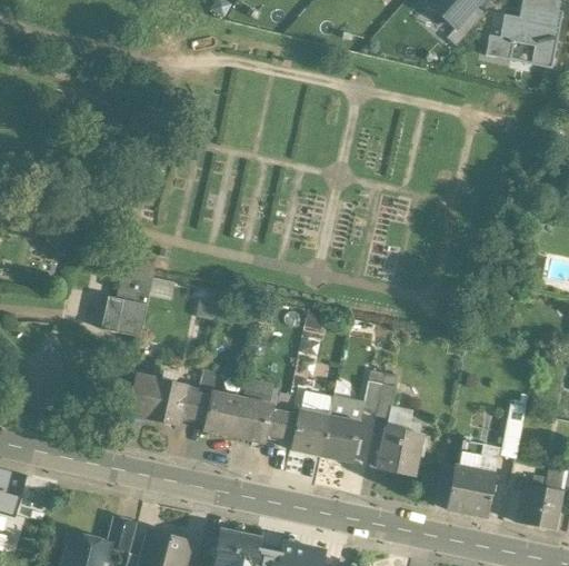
[(430,0),(429,1),(457,25),(472,6),(477,0),(430,0)]
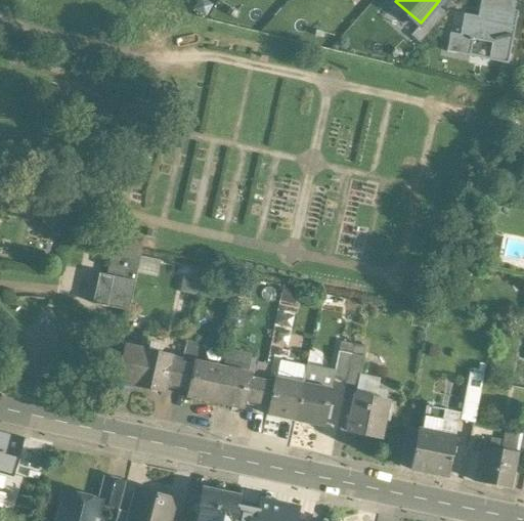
[(483,0),(480,15),(465,12),(462,32),(452,31),(448,50),(471,54),(474,37),(493,41),(490,57),(510,60),(520,0),(483,0)]
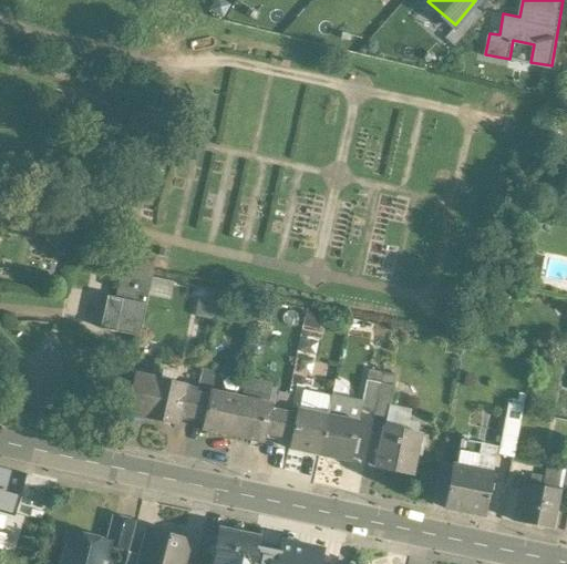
[(481,14),(471,6),(446,36),(456,44),(481,14)]
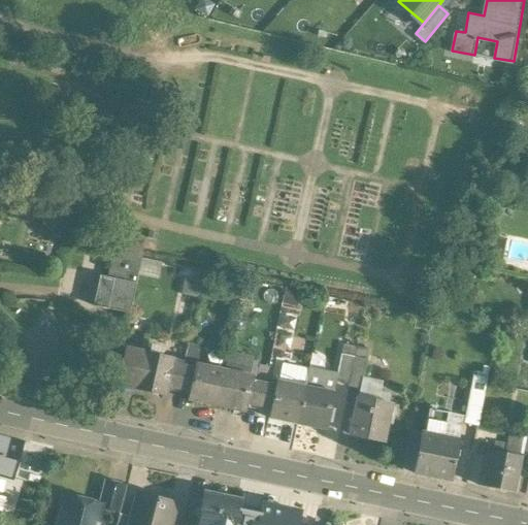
[(141,254),(121,249),(114,277),(99,273),(92,304),(128,312),(141,254)]
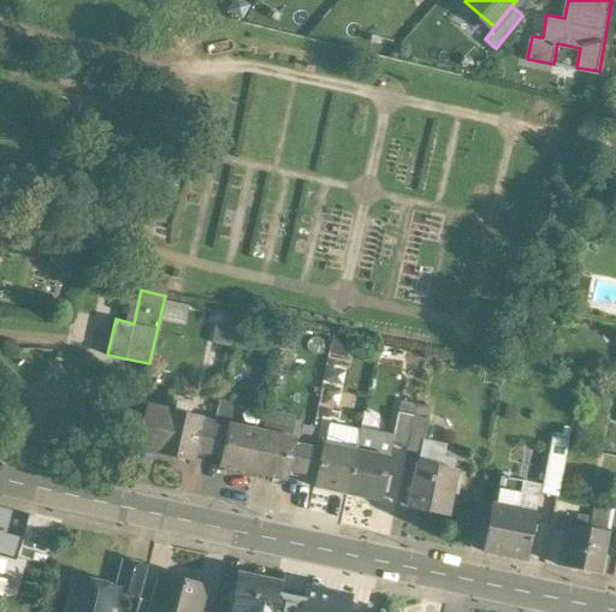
[(237,328),(214,324),(211,343),(234,348),(237,328)]
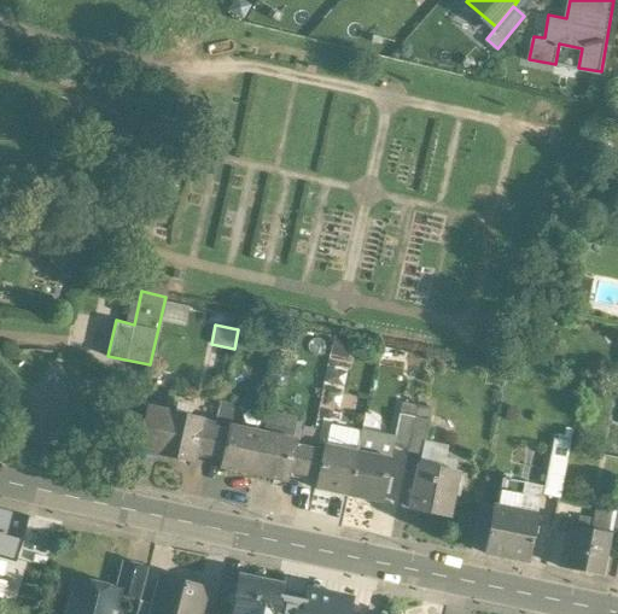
[(203,417),(150,405),(140,449),(158,452),(158,454),(194,461),(197,451),(202,424),(203,417)]
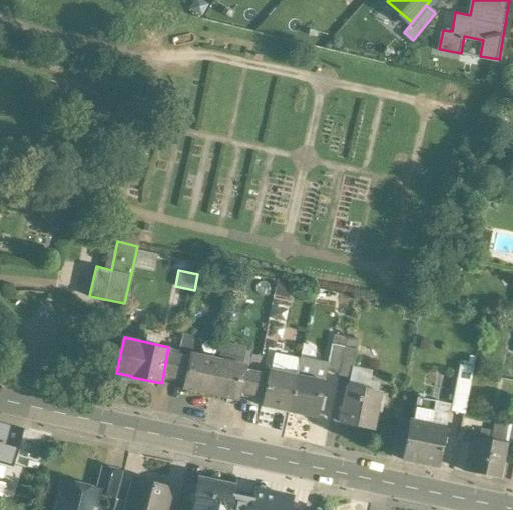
[(450,357),(453,340),(444,338),(441,355),(450,357)]
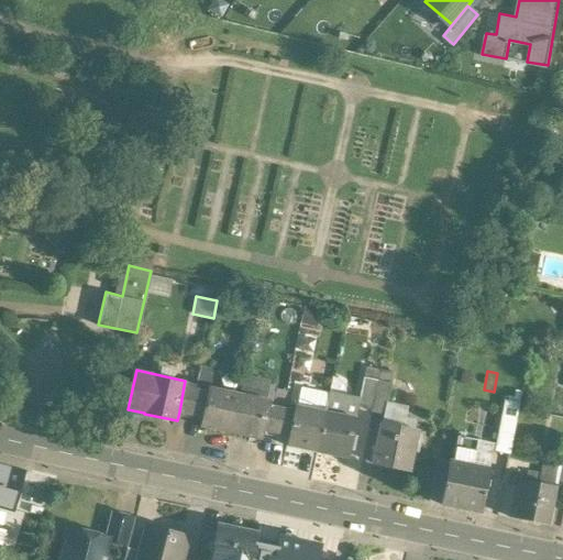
[(378,379),(365,376),(359,406),(372,408),(378,379)]
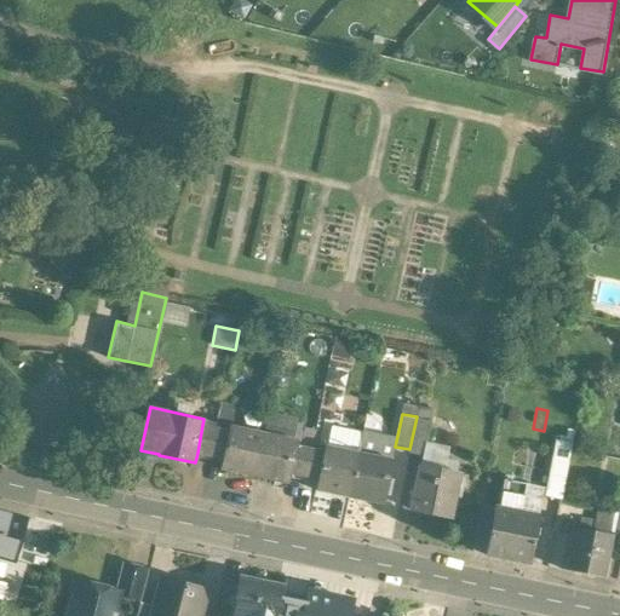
[(432,420),(417,416),(409,449),(425,453),(432,420)]
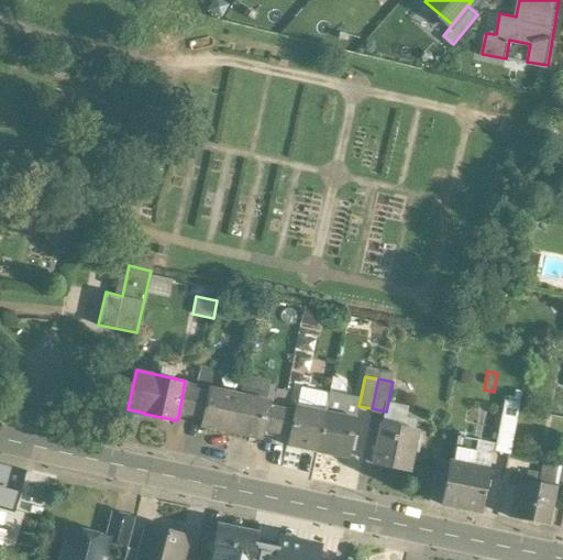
[(189,387),(184,386),(179,412),(191,414),(196,388),(189,387)]
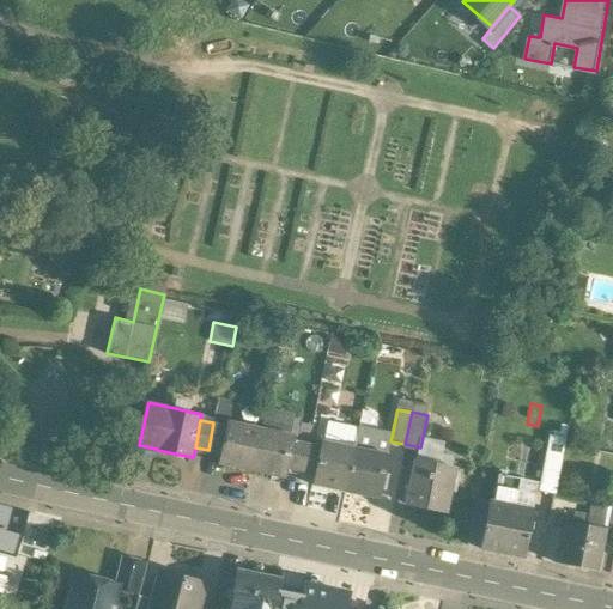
[(223,425),(213,422),(208,450),(222,454),(229,421),(224,420),(223,425)]
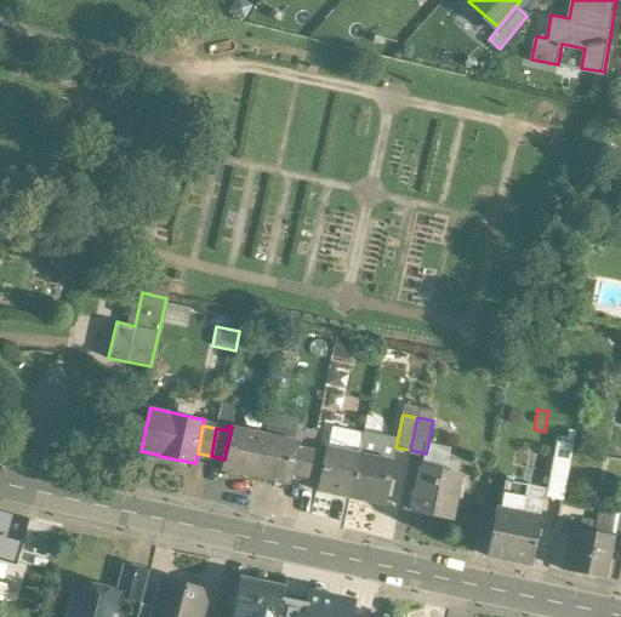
[(364,432),(334,426),(329,446),(359,453),(364,432)]
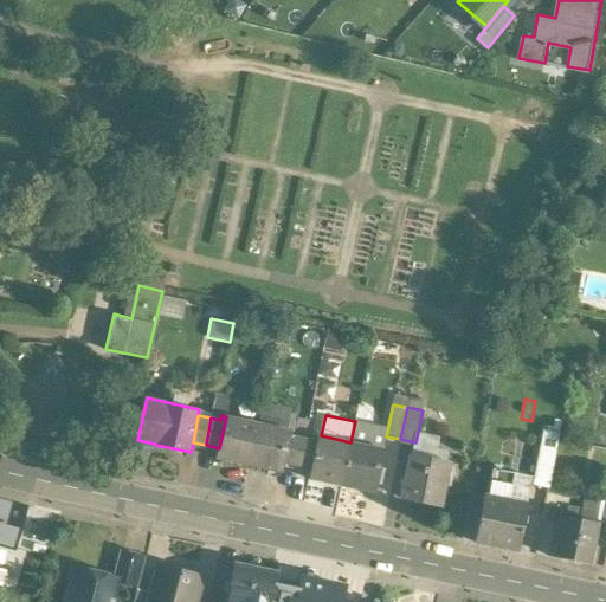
[(258,424),(226,416),(219,448),(218,457),(250,464),(258,424)]
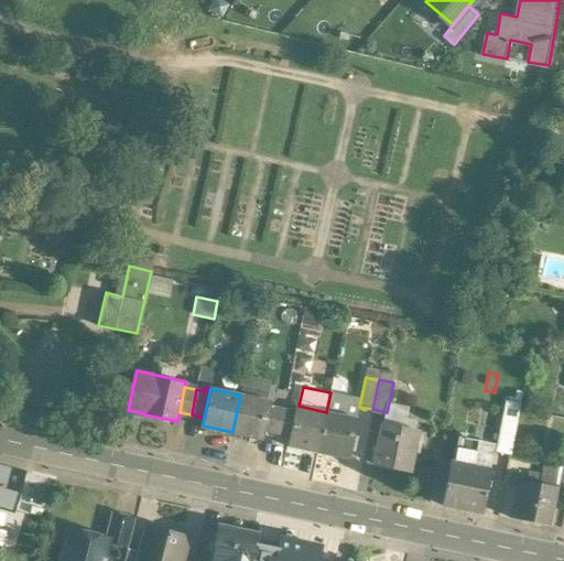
[(271,400),(240,395),(232,432),(263,439),(264,430),(271,400)]
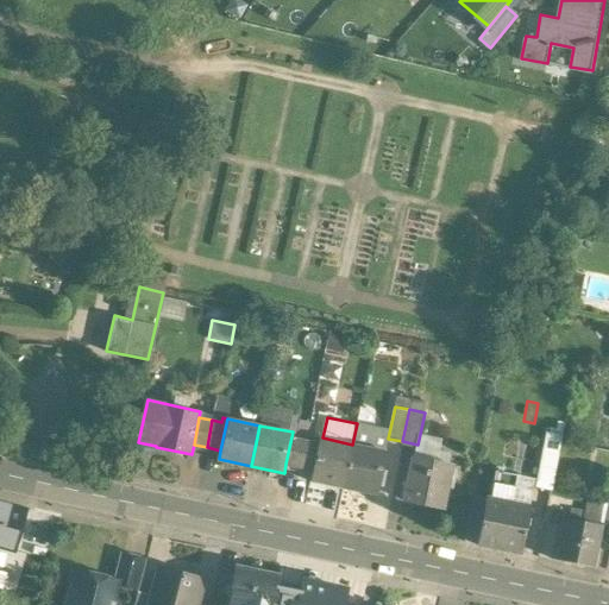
[(299,433),(293,432),(286,464),(300,467),(306,440),(297,439),(299,433)]
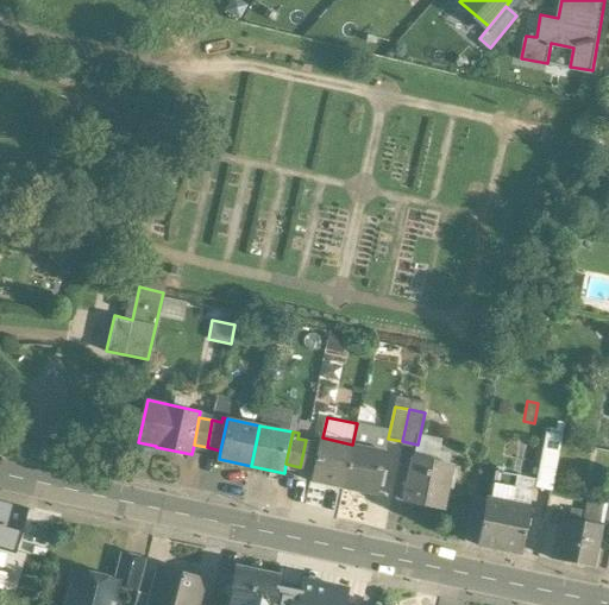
[(320,438),(307,435),(306,440),(300,467),(313,470),(320,439),(319,438),(320,438)]
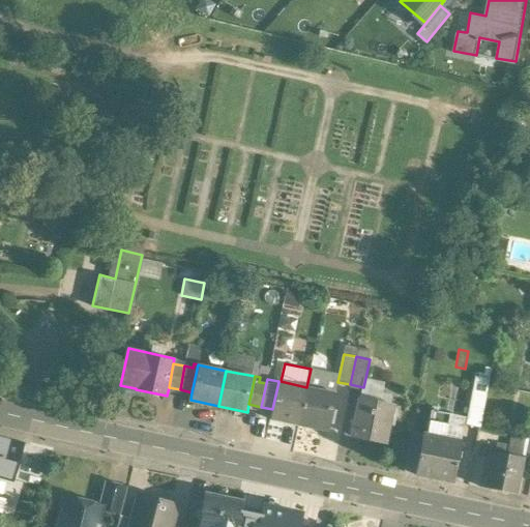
[(281,381),(278,381),(277,381),(278,382),(272,409),(271,417),(299,423),(307,387),(306,387),(281,381)]
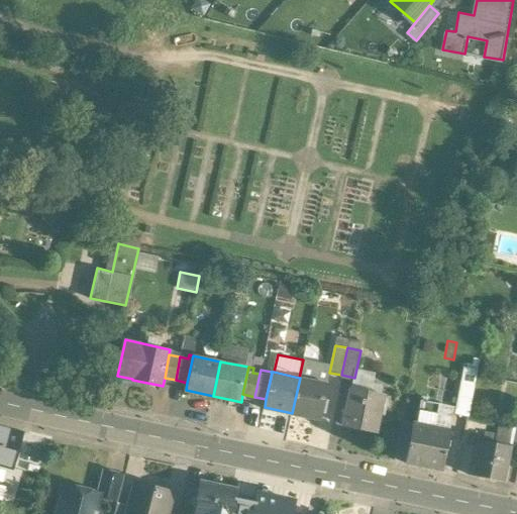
[(464,374),(457,406),(470,408),(476,377),(464,374)]
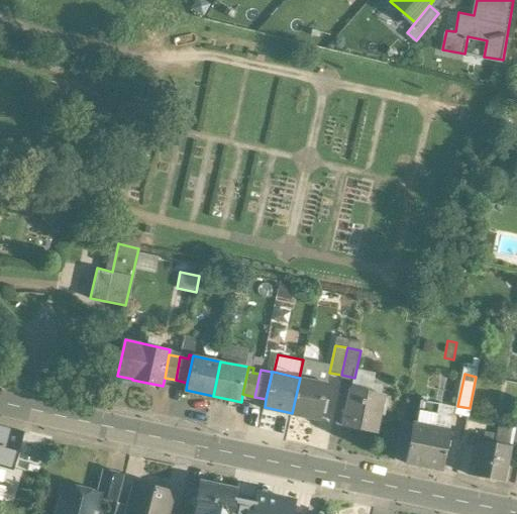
[(310,380),(300,377),(300,378),(292,413),(292,414),(320,420),(329,380),(311,376),(310,380)]
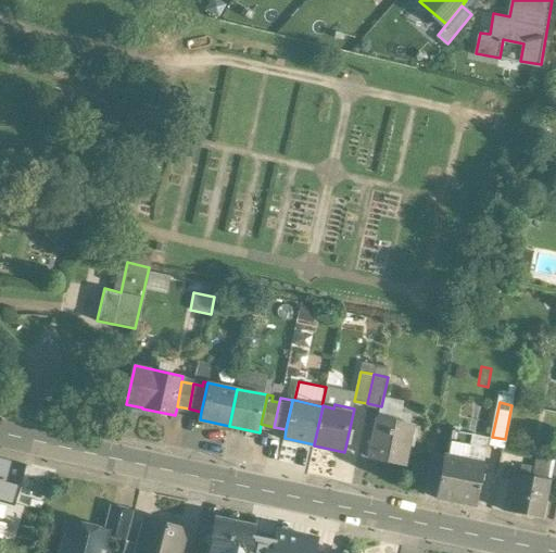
[(409,424),(378,417),(369,456),(404,464),(411,437),(407,437),(409,424)]
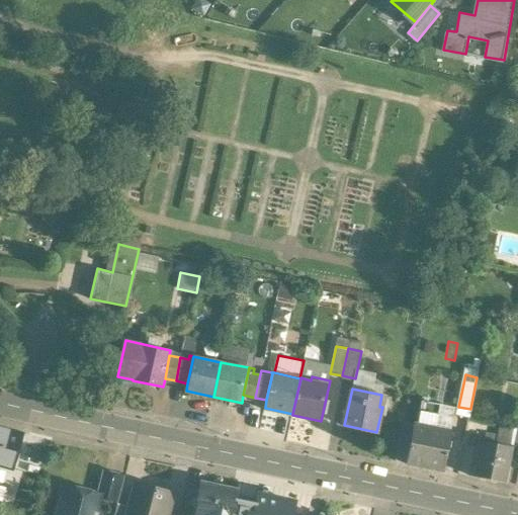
[(492,393),(478,390),(468,436),(483,439),(492,393)]
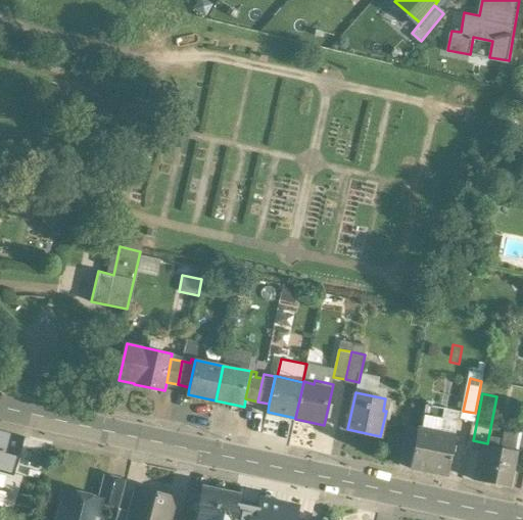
[(455,433),(440,430),(444,408),(426,405),(422,428),(419,427),(411,467),(446,474),(450,451),(458,453),(459,445),(453,443),(455,433)]
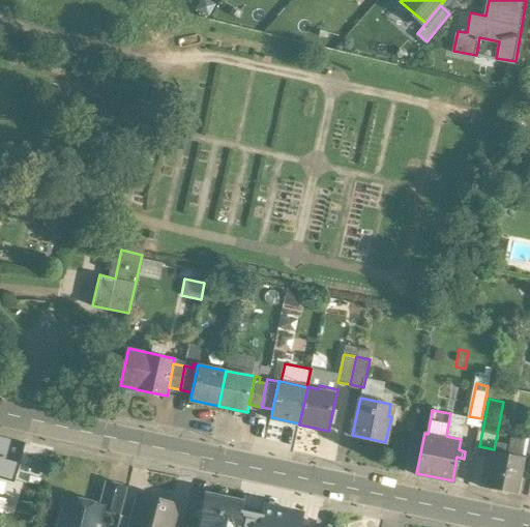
[(529,442),(529,438),(511,435),(508,454),(523,456),(527,457),(529,442)]
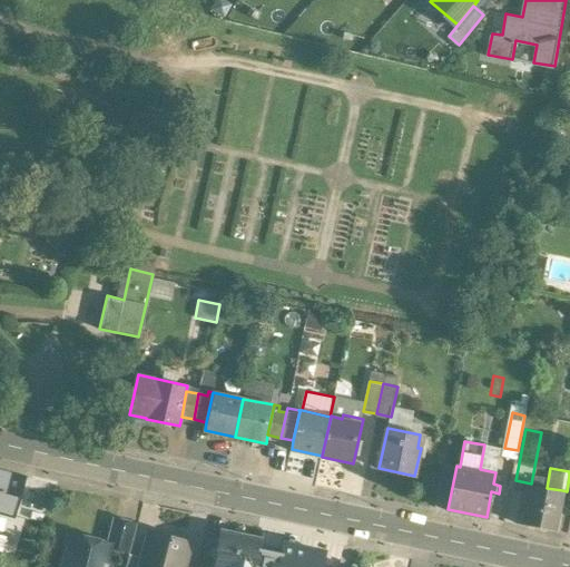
[(23,476),(0,469),(0,508),(12,512),(23,476)]
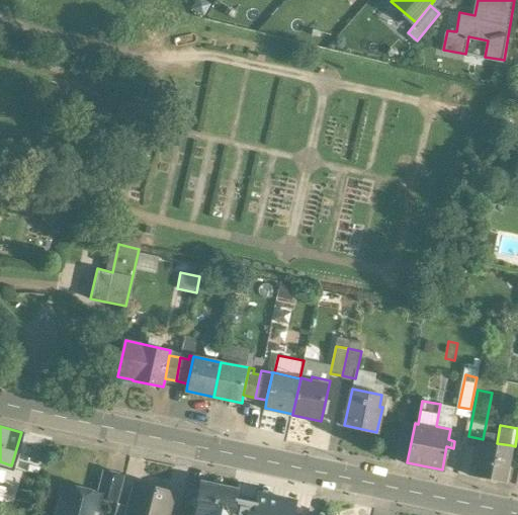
[(497,443),(480,440),(472,475),(505,481),(511,445),(497,443)]
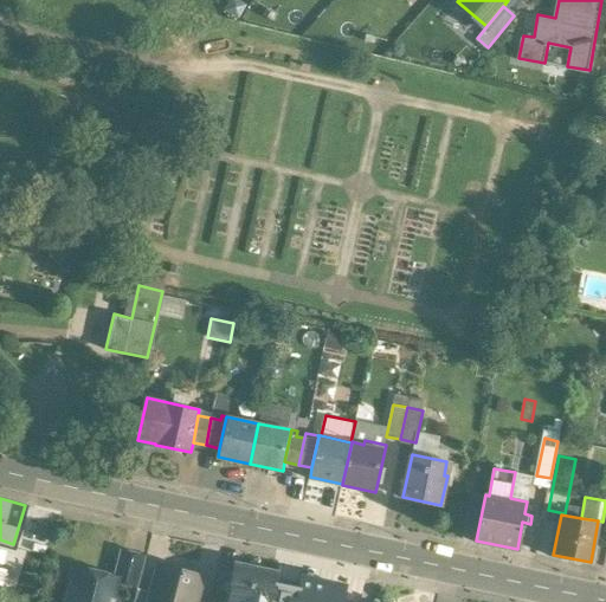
[(146,557),(120,550),(113,576),(121,578),(121,580),(139,584),(146,557)]
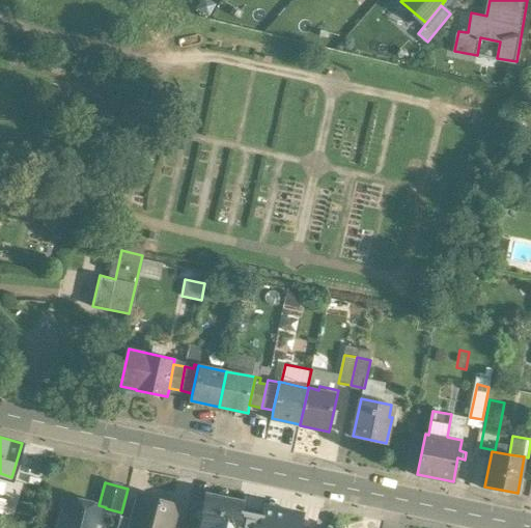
[(178,504),(140,494),(134,518),(131,527),(171,527),(172,527),(178,504)]
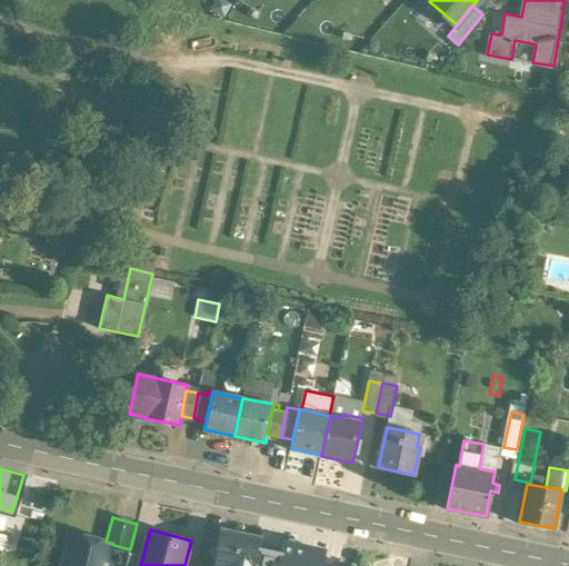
[(260,538),(221,529),(213,565),(253,565),(258,548),(260,538)]
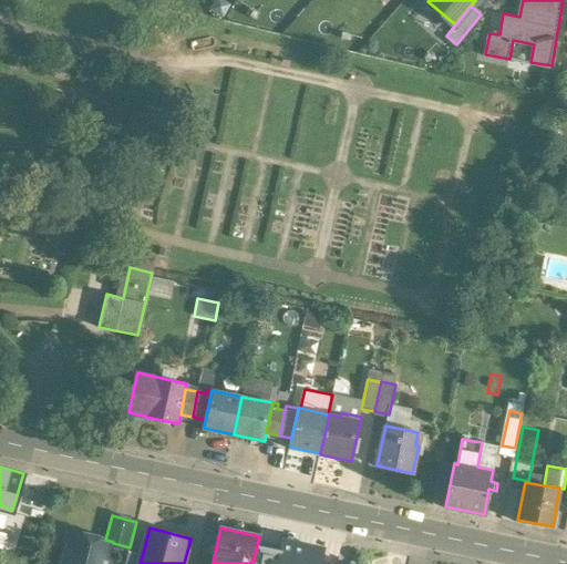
[(105,540),(68,531),(59,563),(106,563),(113,543),(113,542),(105,540)]
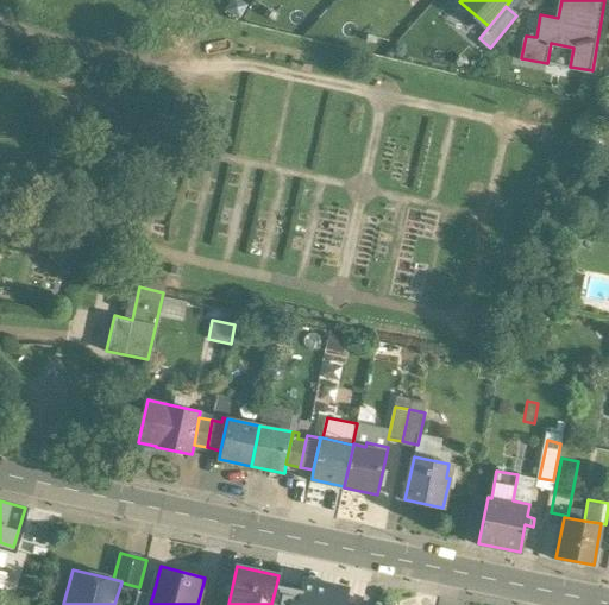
[(276,586),(271,604),(344,604),(347,590),(301,580),(299,591),(276,586)]
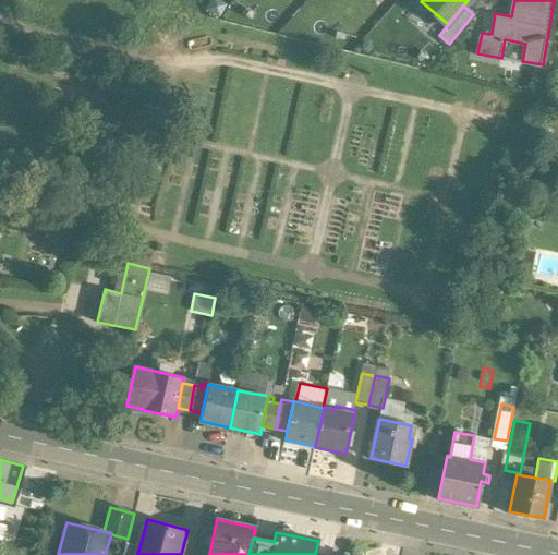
[(137,554),(141,544),(126,541),(123,554),(137,554)]
